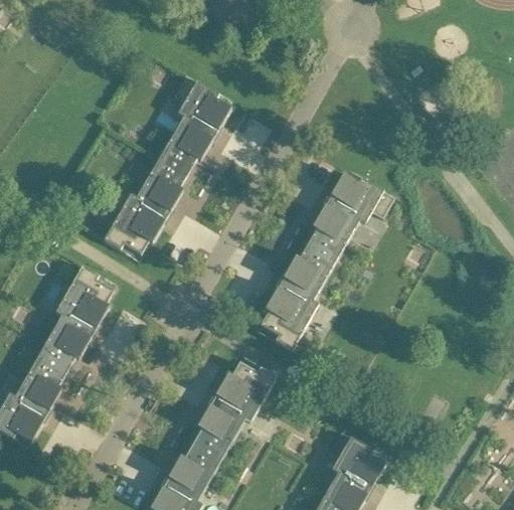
[(130,192),(103,238),(120,248),(123,243),(140,253),(148,239),(152,241),(183,189),(179,187),(196,158),(200,160),(230,107),(215,98),(218,93),(185,73),(173,95),(184,101),(177,113),(182,116),(136,195),(130,192)]
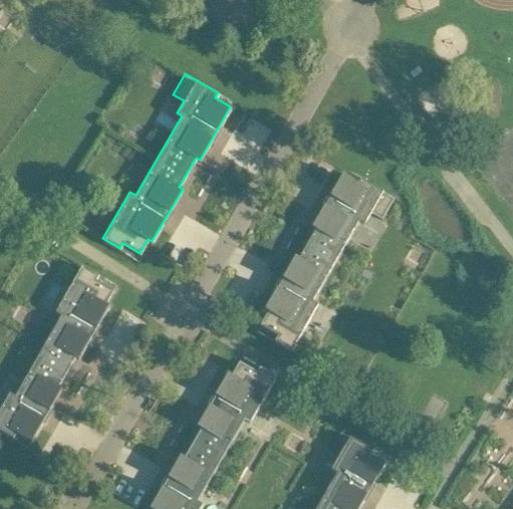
[(380,216),(394,195),(360,177),(357,182),(341,173),(311,226),(315,228),(298,257),(294,255),(264,307),(267,309),(259,323),(277,333),(274,338),(290,348),(317,302),(312,299),(358,219),(363,222),(370,210),(380,216)]
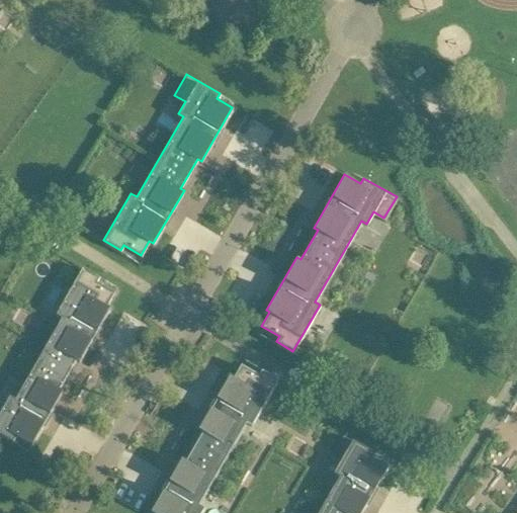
[(0,432),(12,439),(15,434),(31,443),(62,390),(58,388),(75,358),(79,360),(109,307),(106,305),(113,291),(96,280),(99,275),(82,266),(56,313),(61,316),(15,396),(10,393),(3,405),(0,403),(0,432)]
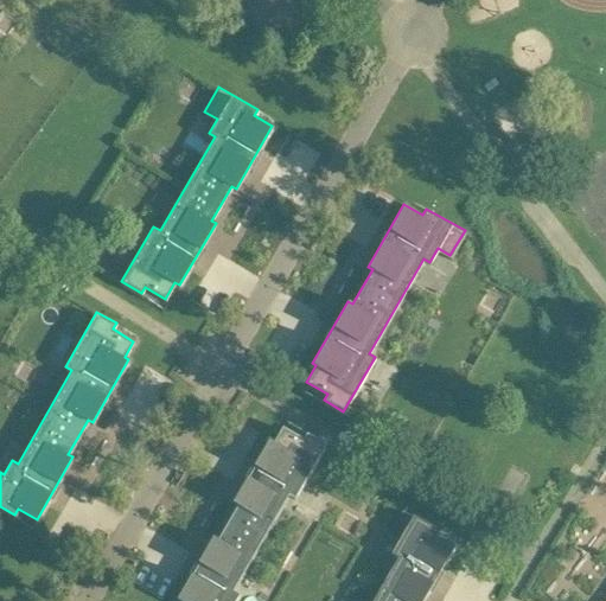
[(294,497),(325,442),(306,430),(303,436),(281,424),(272,441),(268,439),(233,502),(236,504),(216,538),(212,536),(176,599),(180,600),(234,600),(240,592),(233,588),(287,493),(294,497)]
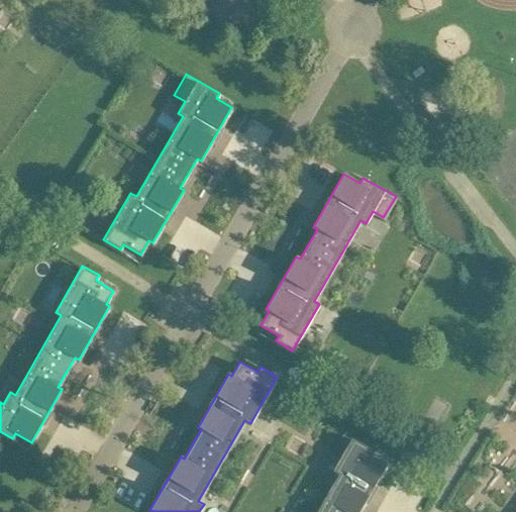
[(371,455),(374,450),(351,437),(351,438),(341,432),(329,453),(339,458),(332,471),(338,474),(315,511),(358,511),(386,465),(371,455)]
